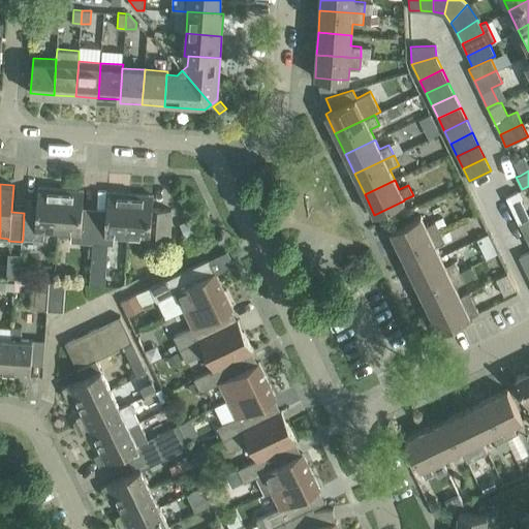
[(36,214),(24,213),(23,239),(43,240),(44,231),(58,232),(61,188),(38,187),(36,214)]
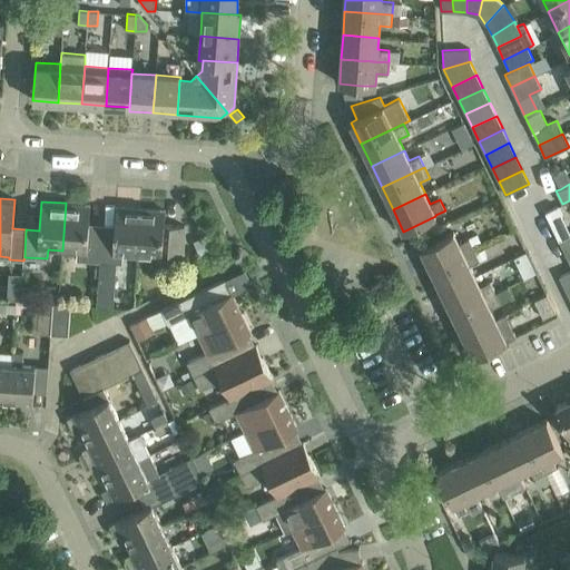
[(90,205),(66,203),(62,251),(77,252),(76,261),(99,262),(101,235),(88,234),(90,205)]
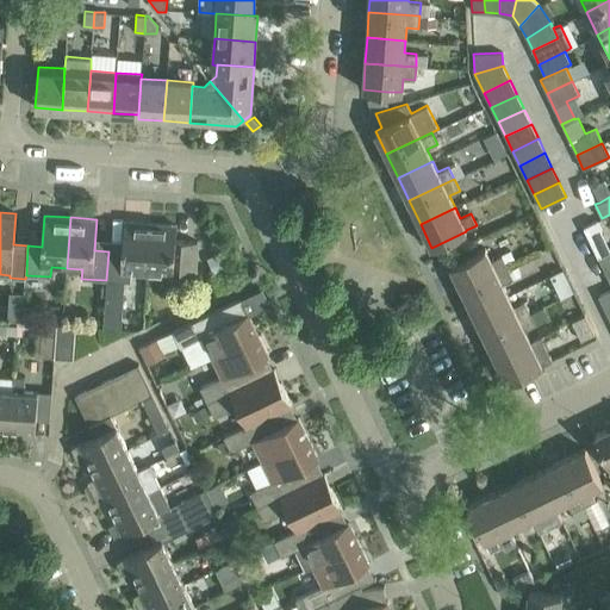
[(109,251),(106,280),(131,282),(131,272),(147,273),(150,223),(124,222),(122,253),(109,251)]
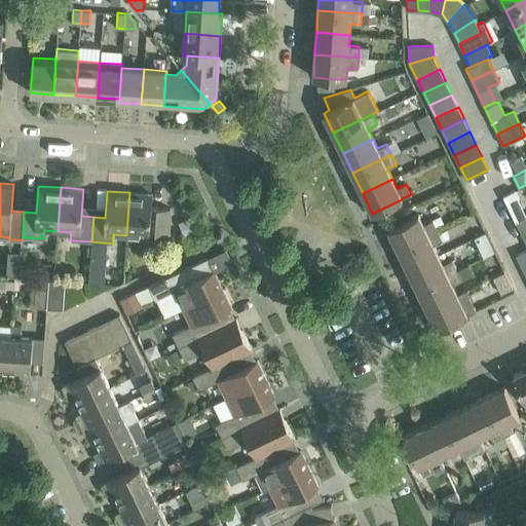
[(152,194),(129,192),(126,235),(140,236),(140,245),(167,247),(170,209),(157,208),(156,210),(151,209),(152,194)]
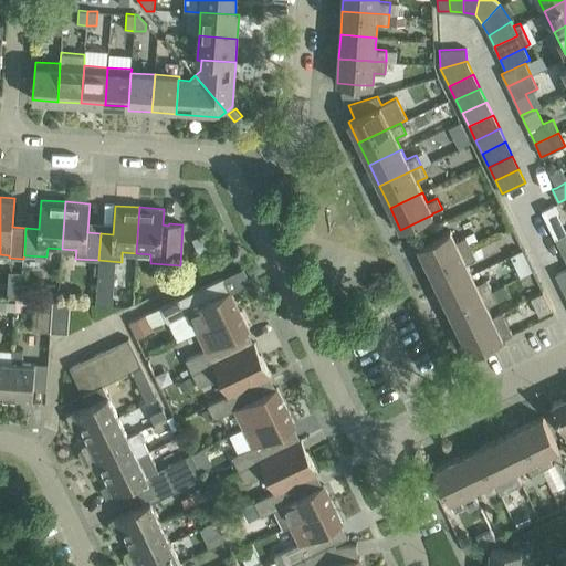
[(450,230),(438,237),(418,245),(429,268),(471,248),(465,237),(456,242),(450,230)]
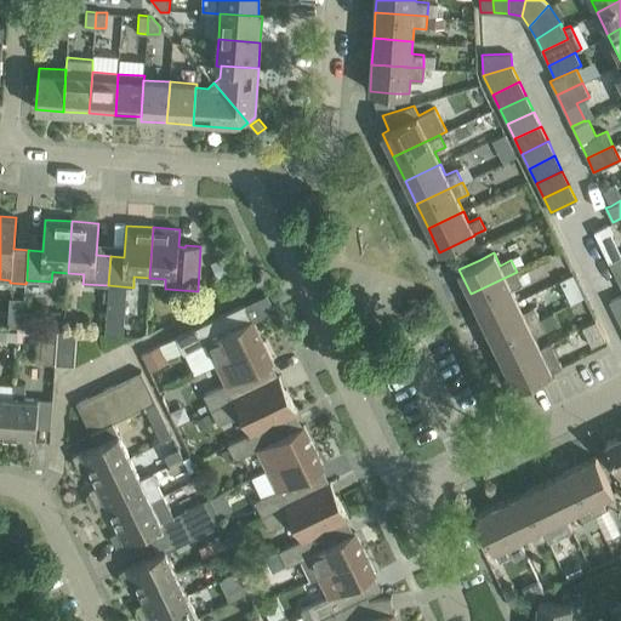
[(523,284),(517,272),(471,294),(482,318),(517,301),(512,289),(523,284)]
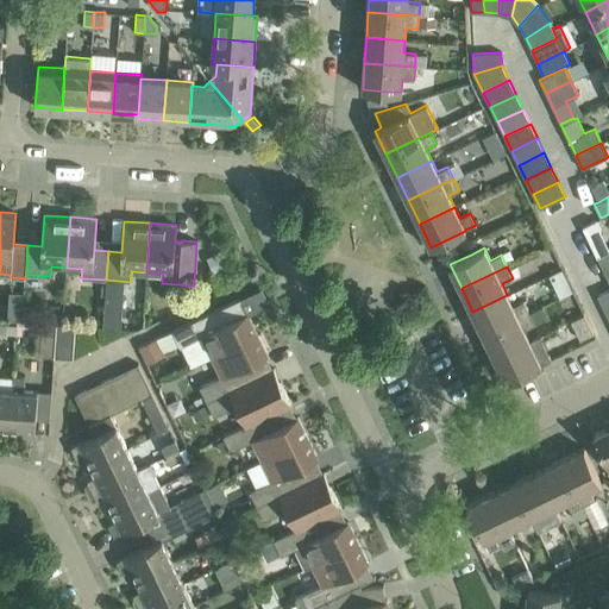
[(608,289),(597,295),(608,320),(608,289)]
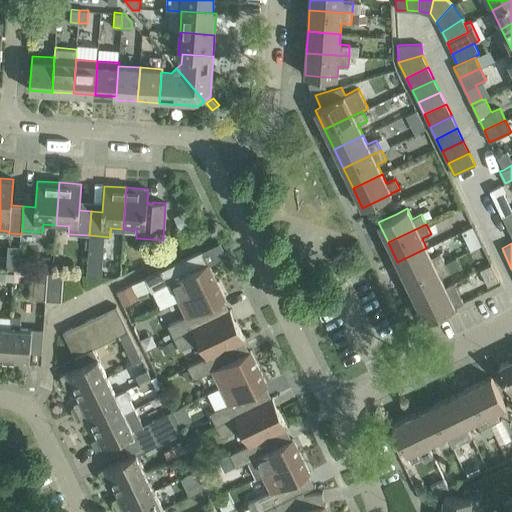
[(431,257),(426,248),(397,262),(407,281),(445,263),(440,253),(431,257)]
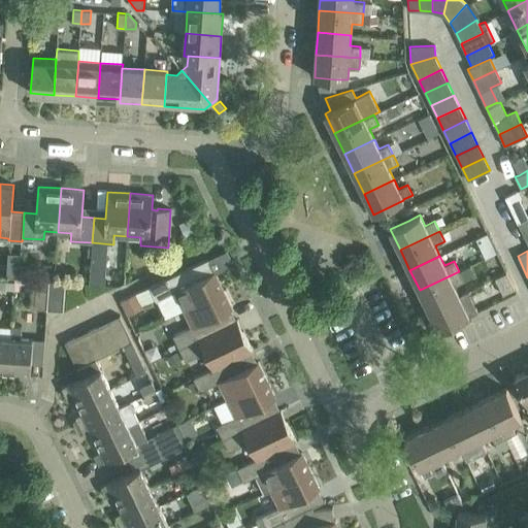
[(209,273),(203,261),(150,287),(156,300),(175,291),(184,308),(223,290),(215,271),(209,273)]
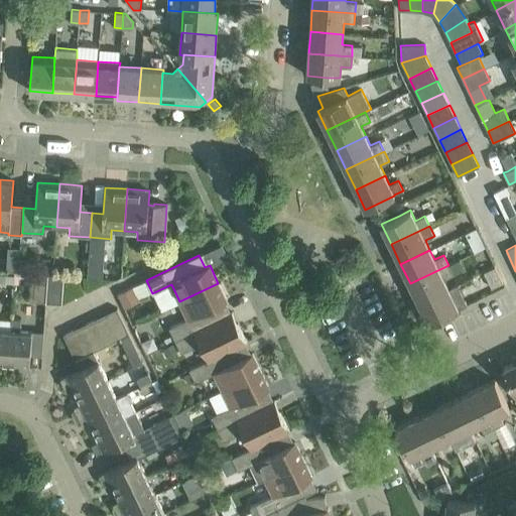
[(8,268),(8,270),(15,270),(19,271),(20,257),(9,256),(8,268)]
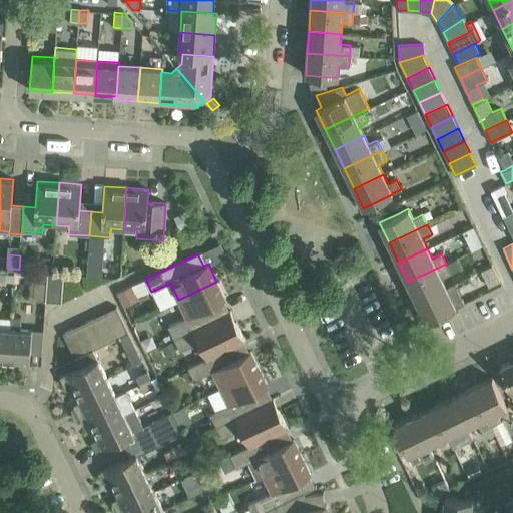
[(450,274),(446,264),(408,282),(417,302),(446,288),(441,278),(450,274)]
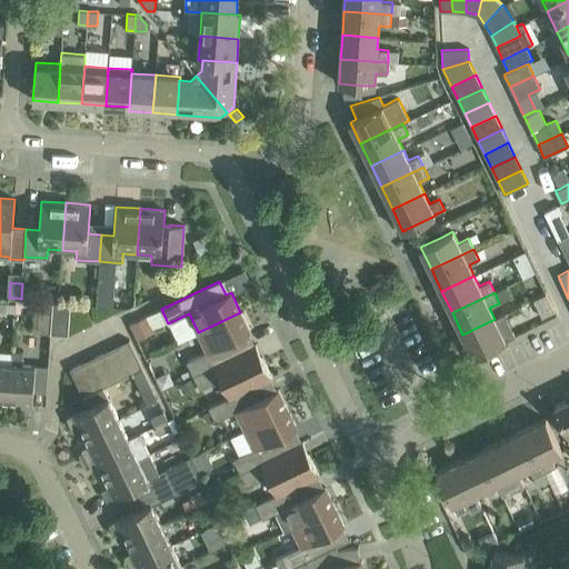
[(16,303),(0,301),(0,311),(16,312),(16,303)]
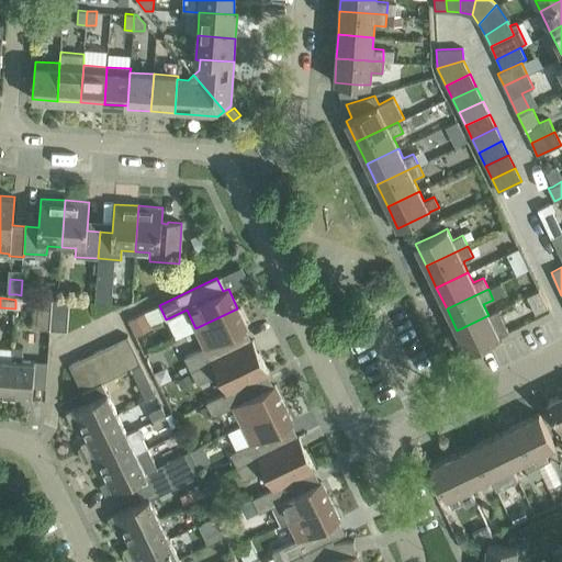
[(52,299),(38,298),(36,328),(49,329),(52,299)]
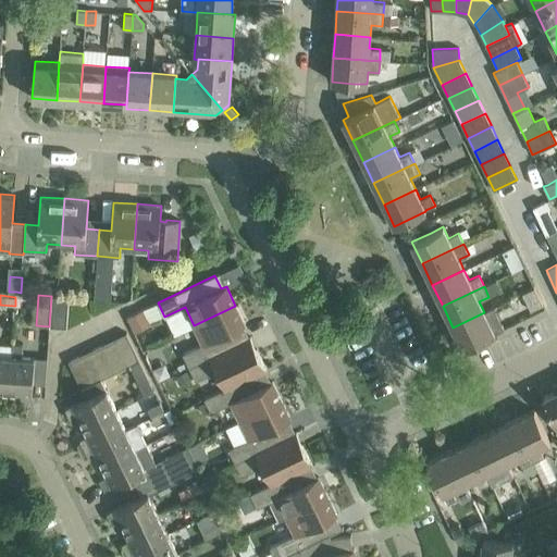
[(52,296),(51,296),(49,326),(66,327),(69,297),(52,296)]
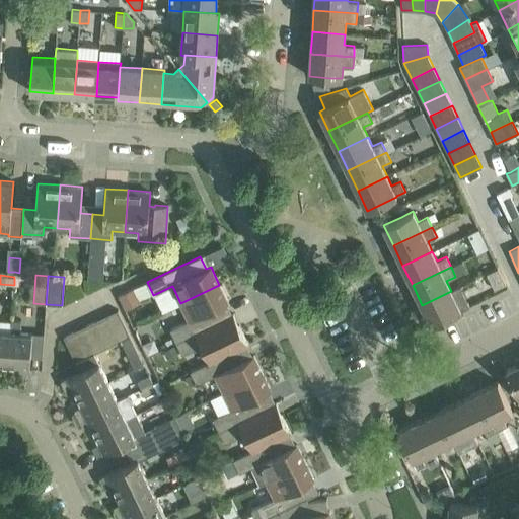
[(504,281),(493,286),(497,293),(507,288),(504,281)]
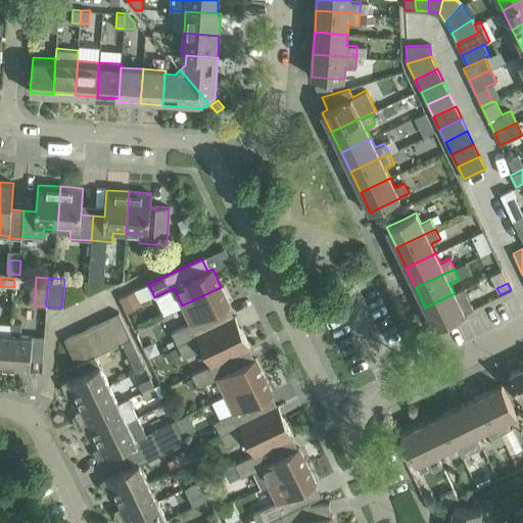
[(190,323),(172,332),(178,344),(235,317),(235,316),(230,319),(225,307),(230,305),(221,287),(182,305),(190,323)]
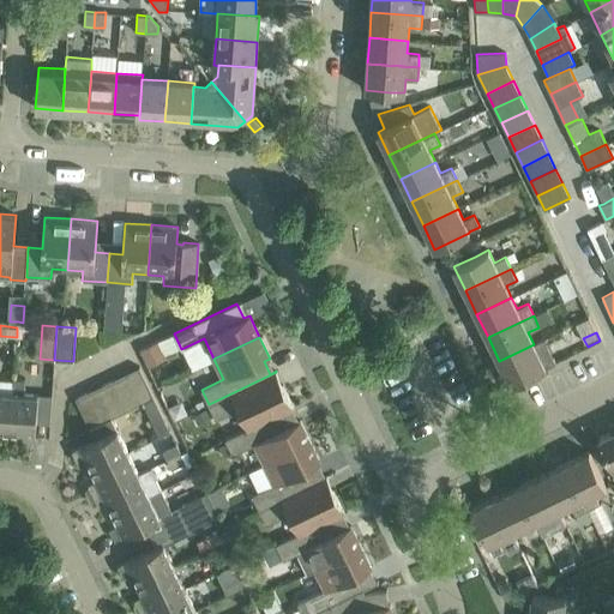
[(540,355),(534,344),(499,361),(511,385),(569,356),(565,347),(552,353),(551,350),(540,355)]
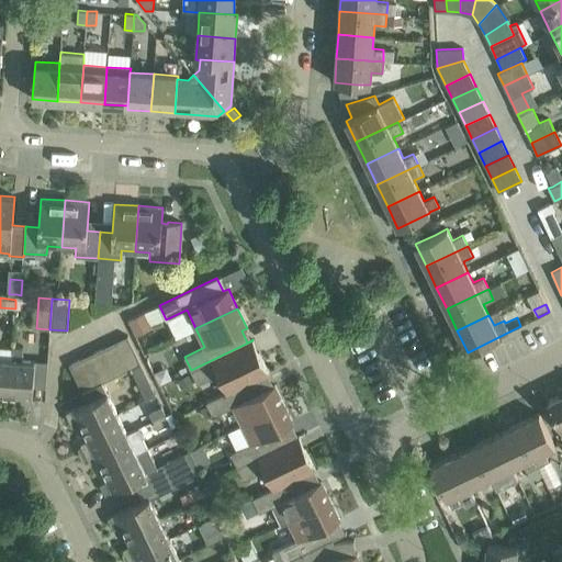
[(115,341),(130,369),(131,368),(141,363),(127,336),(115,341)]
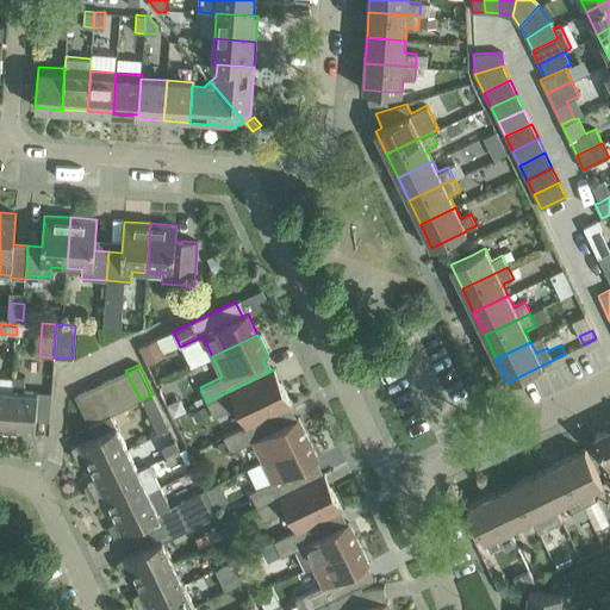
[(285,406),(291,403),(274,369),(207,402),(215,416),(236,405),(246,425),(285,406)]
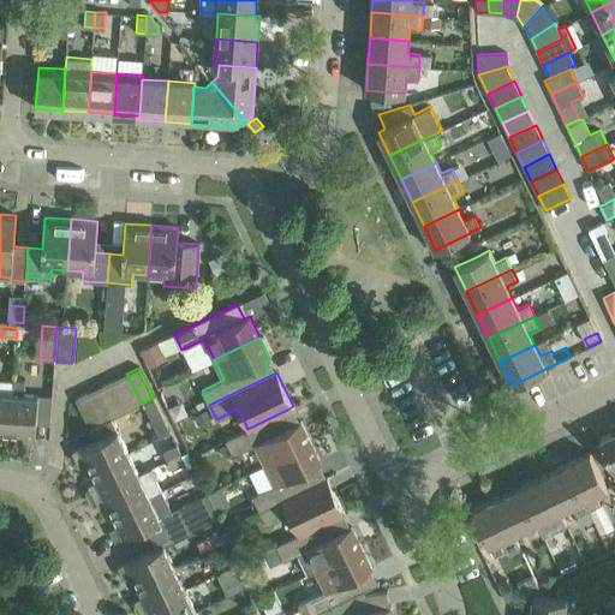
[(142,404),(126,374),(114,380),(129,410),(142,404)]
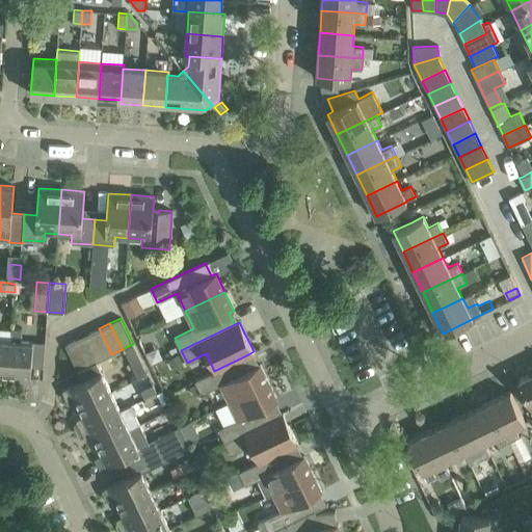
[(11,340),(8,373),(20,374),(20,380),(30,381),(33,342),(21,341),(22,328),(12,327),(11,340)]
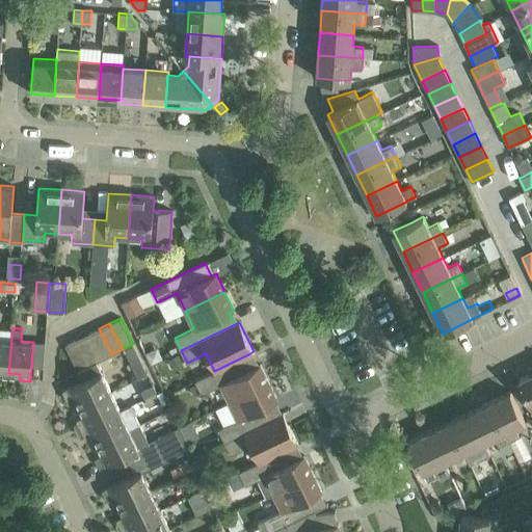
[(87,334),(100,360),(111,354),(99,328),(87,334)]
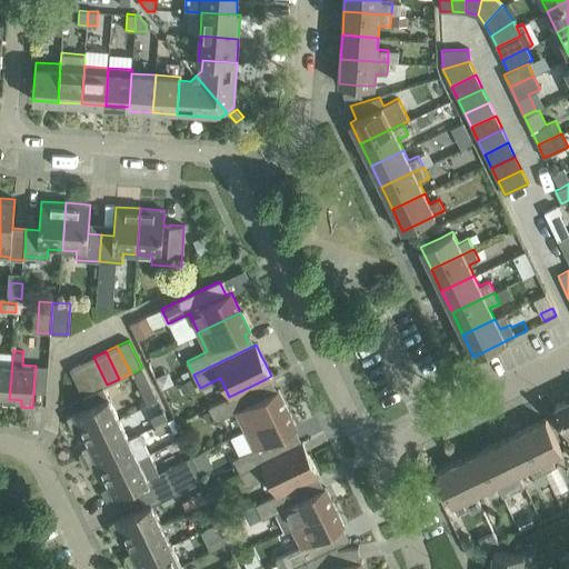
[(107,385),(93,357),(81,362),(96,390),(103,387),(107,385)]
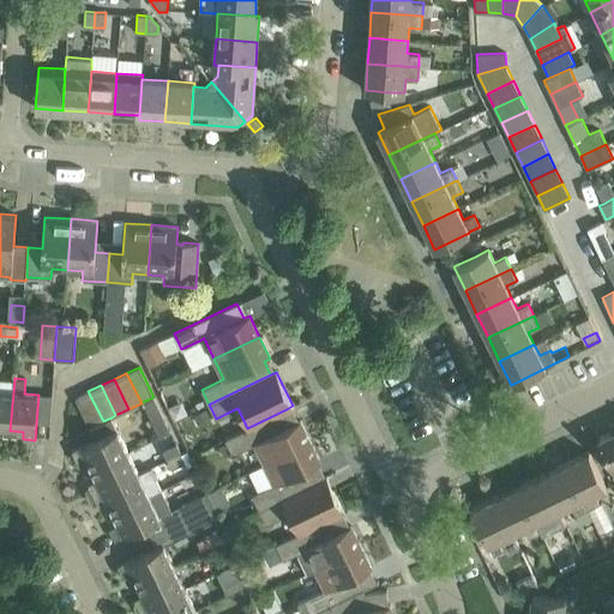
[(0,429),(10,431),(13,392),(0,391),(0,429)]
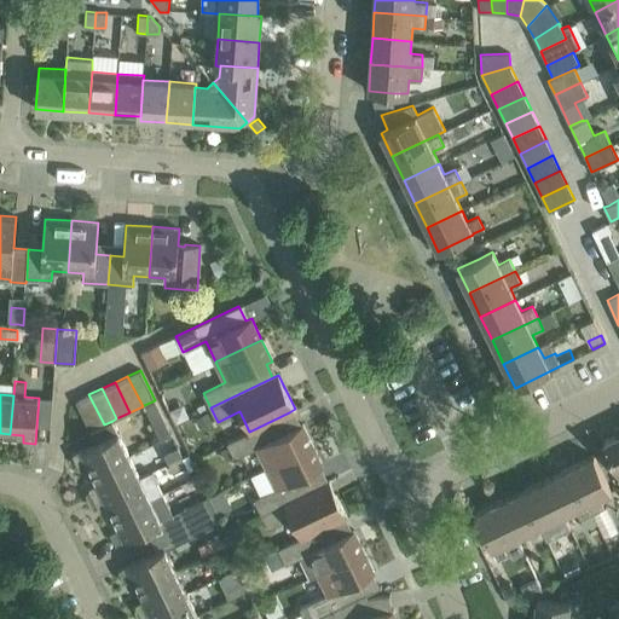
[(104,424),(88,394),(76,401),(91,432),(104,424)]
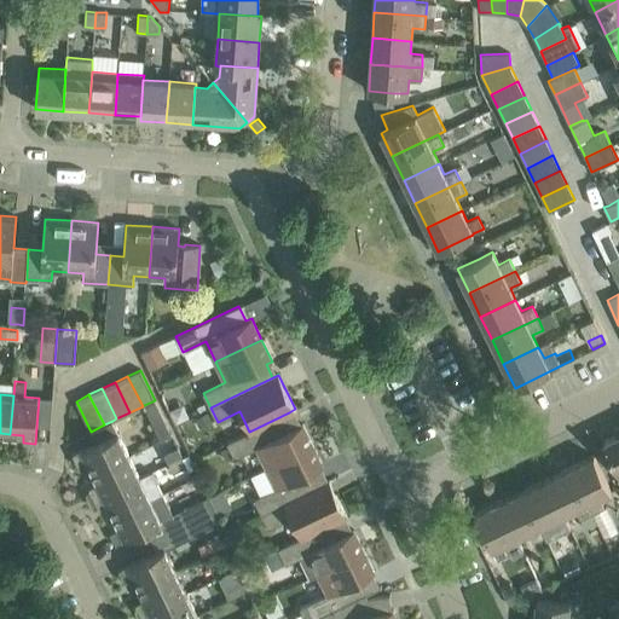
[(161,439),(172,434),(155,400),(144,405),(161,439)]
